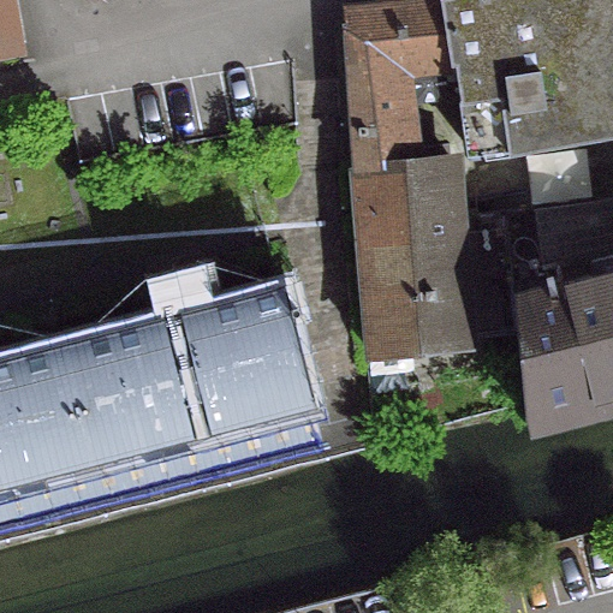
[(0,0),(0,46),(16,43),(7,0),(0,0)]
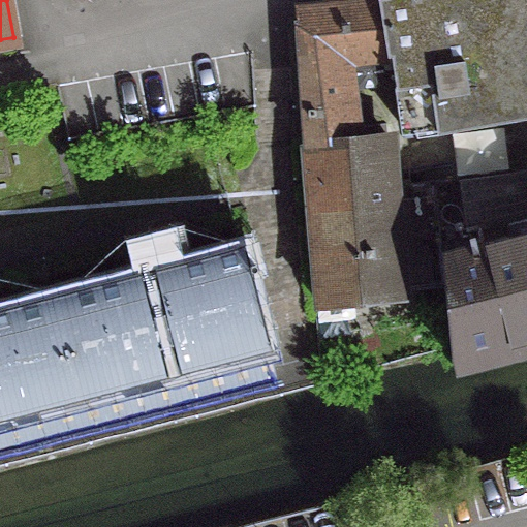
[(302,127),(303,138),(315,299),(399,290),(388,169),(384,134),(352,137),(344,59),(386,54),(378,0),(367,0),(297,6),(302,59),(300,59),(302,127)]
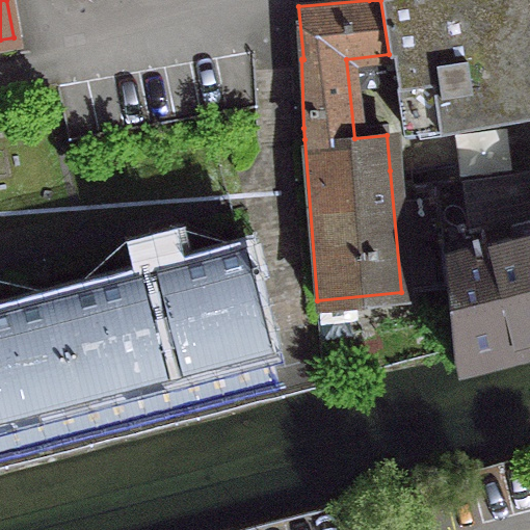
[(389,54),(392,53),(404,131),(436,126),(438,132),(529,115),(529,26),(525,0),(380,0),(389,54)]
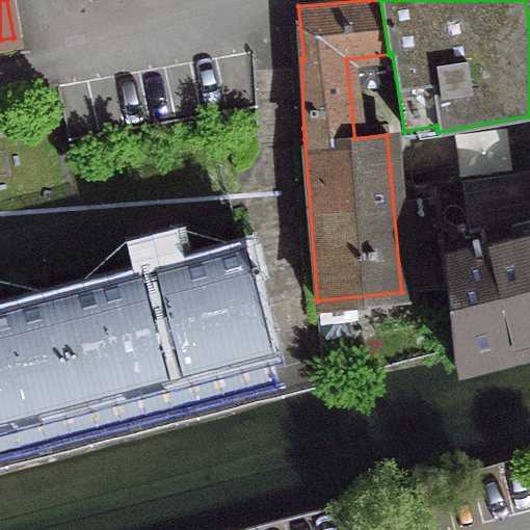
[(408,167),(390,170),(401,292),(447,287),(442,242),(441,228),(435,183),(435,179),(411,184),(408,167)]
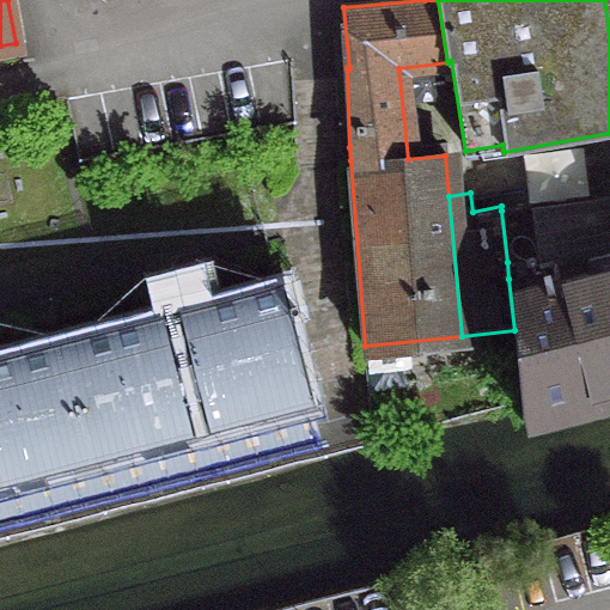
[(543,206),(501,211),(507,262),(548,250),(543,206)]
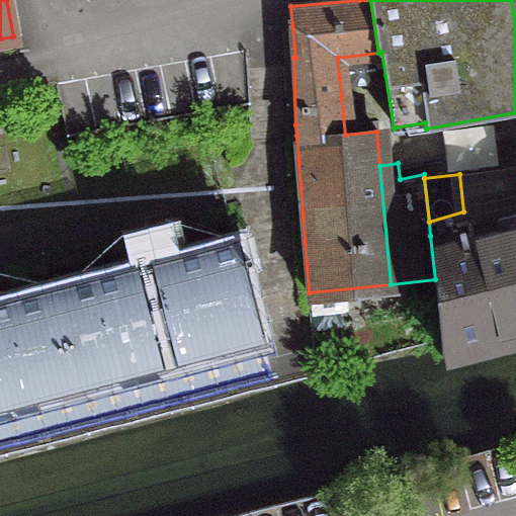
[(515,215),(430,236),(435,279),(440,343),(515,323),(515,215)]
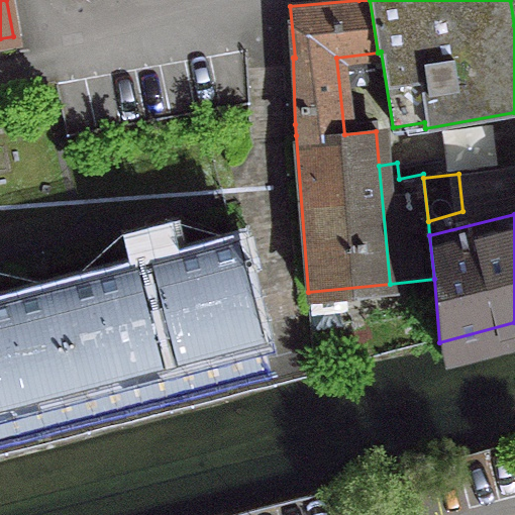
[(145,262),(0,298),(0,424),(165,382),(160,361),(175,357),(180,378),(265,356),(235,238),(145,262)]
